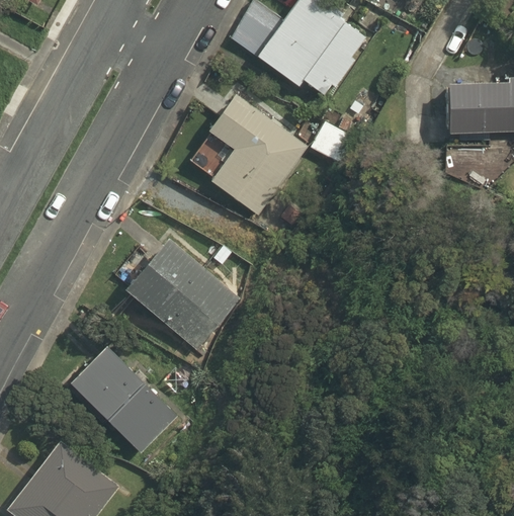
[(257,56),(284,19),(257,0),(254,0),(233,38),(257,56)]
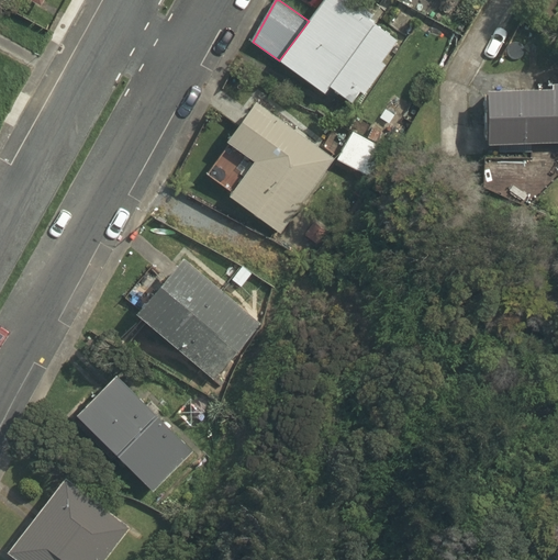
[(361,0),(322,0),(309,21),(279,60),(325,94),(330,87),(353,104),(361,92),(366,96),(387,66),(382,63),(398,42),(358,11),(365,2),(361,0)]
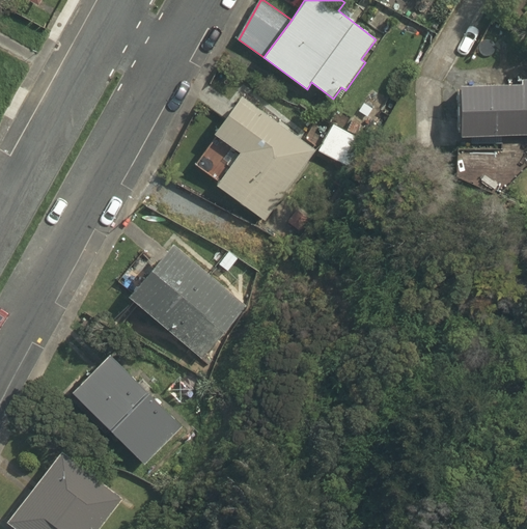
[(459,136),(526,135),(526,78),(521,78),(521,83),(458,84),(459,136)]
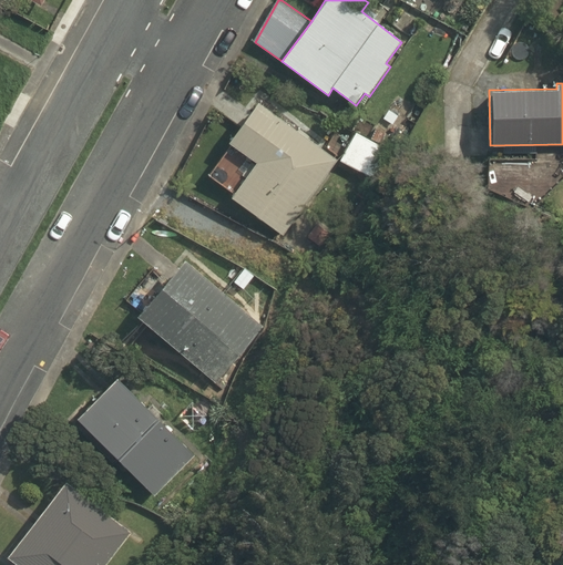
[(227,142),(256,163),(232,198),(285,237),(339,161),(256,101),(227,142)]
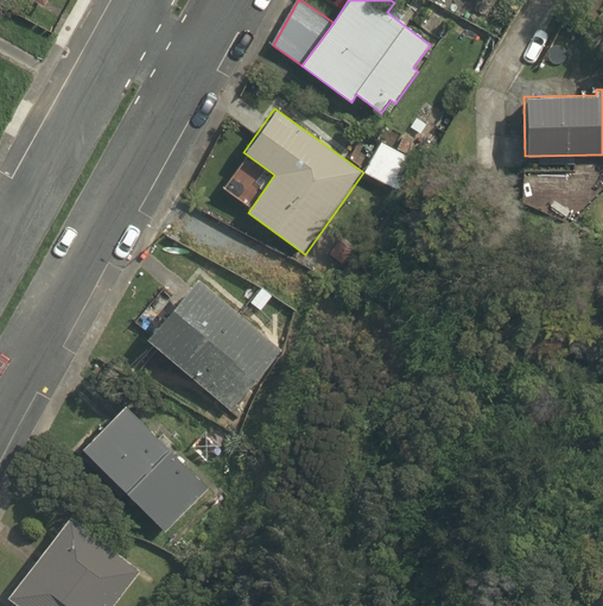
[(419,163),(382,143),(365,174),(401,194),(419,163)]
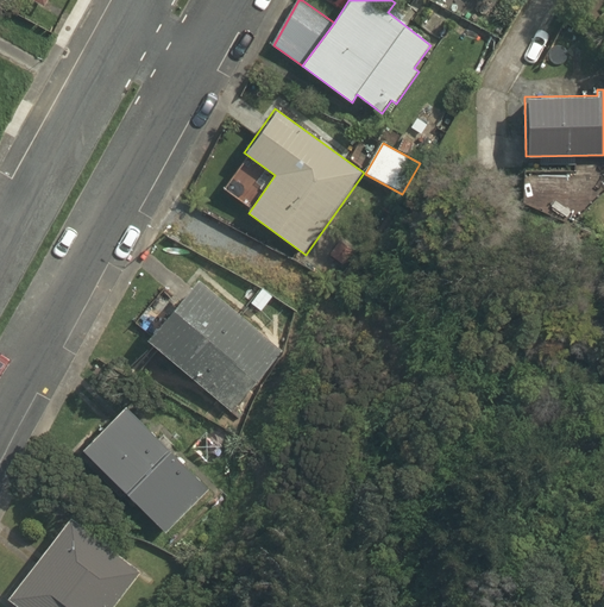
[(145,339),(233,413),(283,352),(196,279),(145,339)]
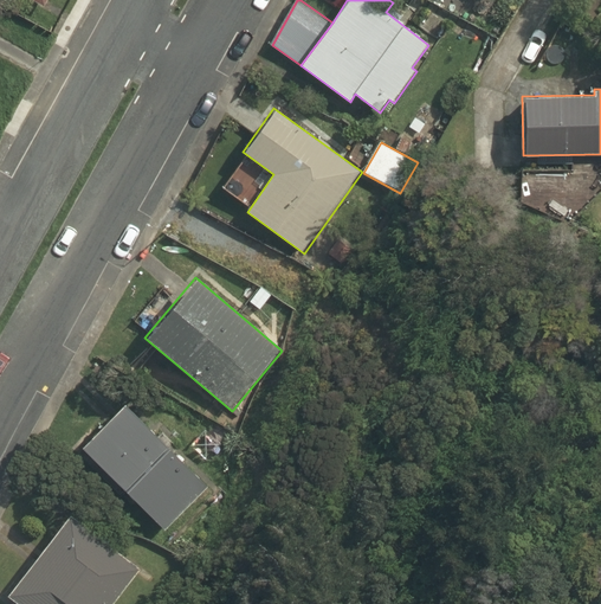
[(81,448),(167,531),(209,489),(123,404),(81,448)]
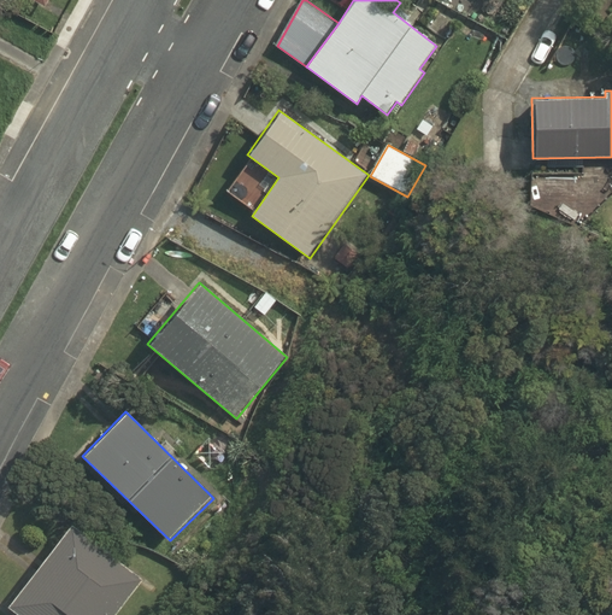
[(118,614),(145,580),(71,523),(7,605),(18,614),(118,614)]
